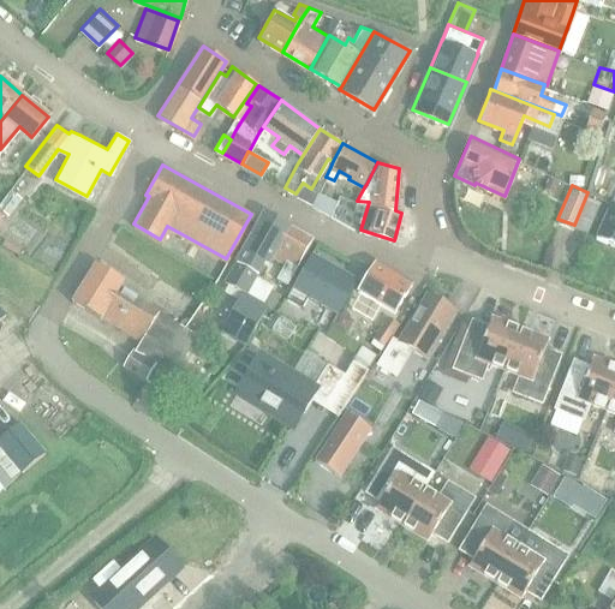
[(317,195),(303,186),(297,196),(311,204),(312,203),(317,195)]
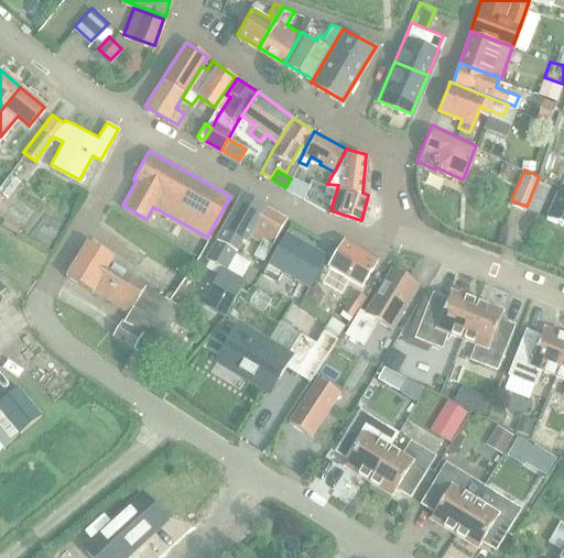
[(303,196),(308,183),(293,174),(286,186),(303,196)]
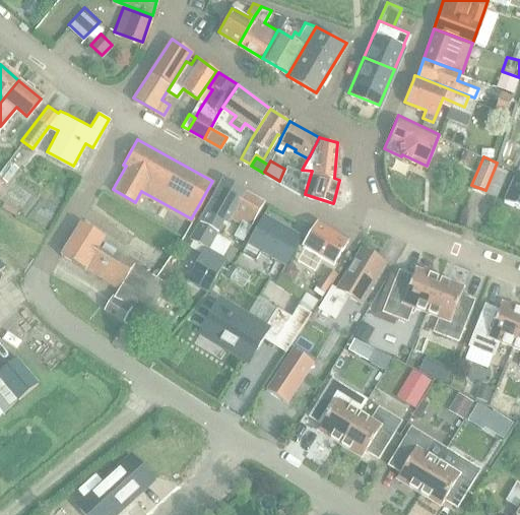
[(519,161),(504,198),(519,204),(519,161)]
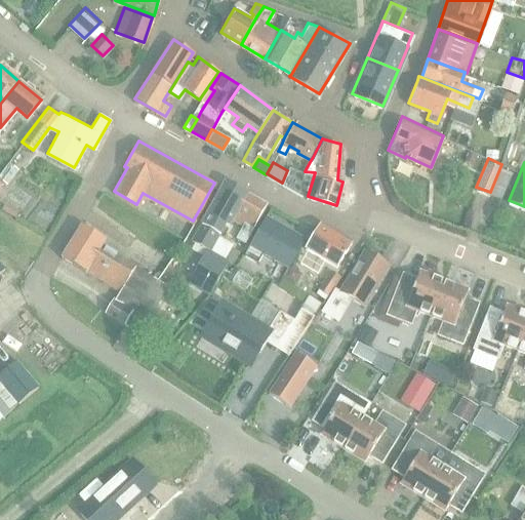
[(295,190),(305,171),(290,165),(287,170),(282,183),(295,190)]
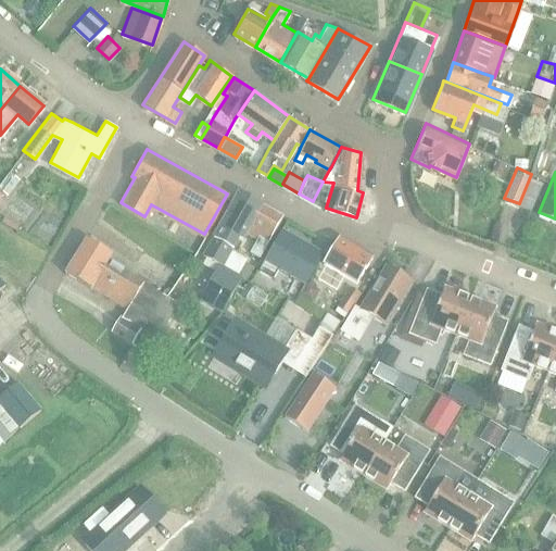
[(241,236),(244,229),(260,202),(239,190),(204,253),(222,263),(238,234),(241,236)]
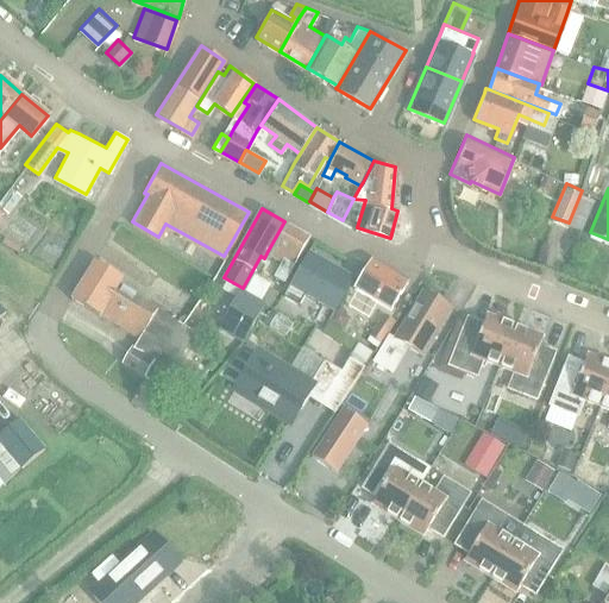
[(284,221),(268,251),(281,258),(272,274),(284,280),(308,234),(284,221)]
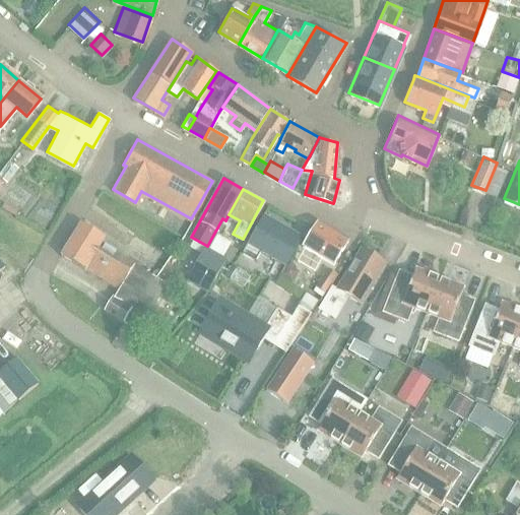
[(304,235),(263,212),(241,248),(253,255),(259,247),(286,262),(304,235)]
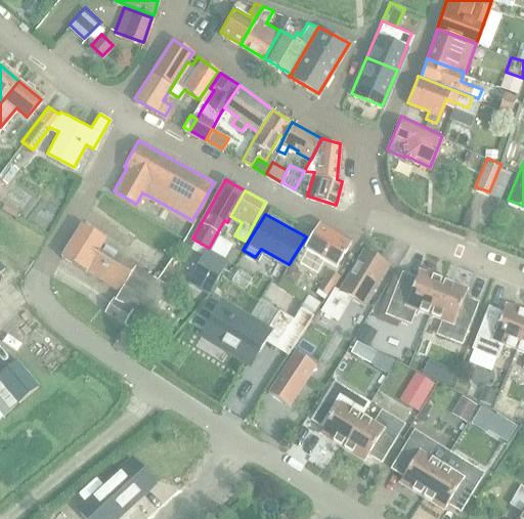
[(306,246),(336,264),(350,240),(320,222),(306,246)]
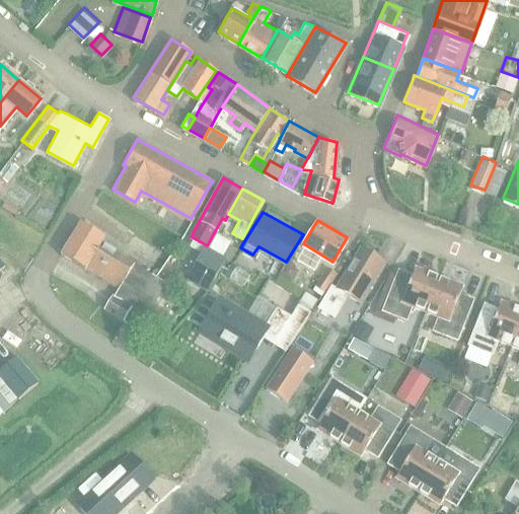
[(136,296),(151,271),(100,239),(103,235),(80,221),(61,251),(84,266),(85,266),(119,286),(114,293),(113,293),(104,307),(136,326),(150,305),(136,296)]
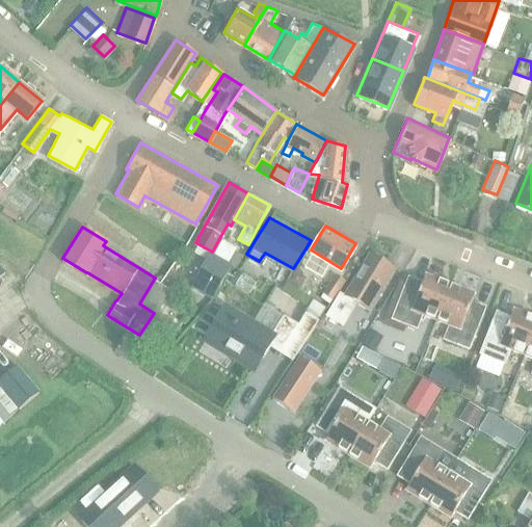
[(223,258),(234,264),(236,265),(243,254),(231,246),(223,258)]
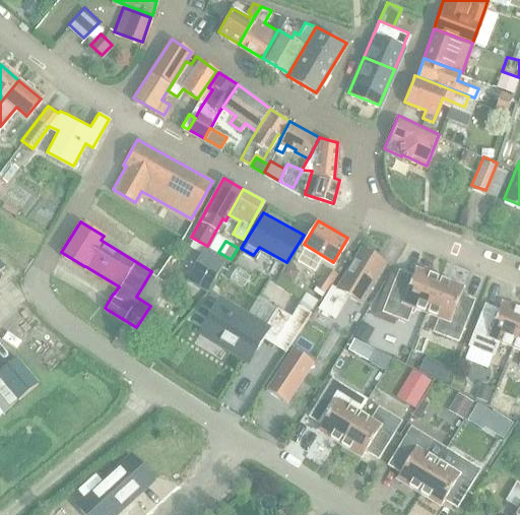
[(335,285),(362,302),(386,260),(360,245),(335,285)]
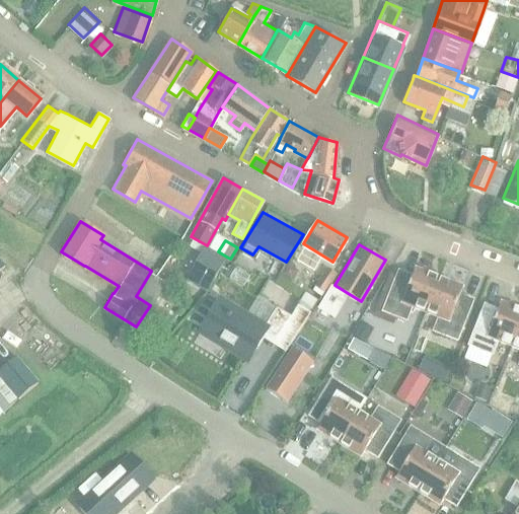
[(228,258),(218,251),(217,252),(206,245),(197,261),(218,274),(228,258)]
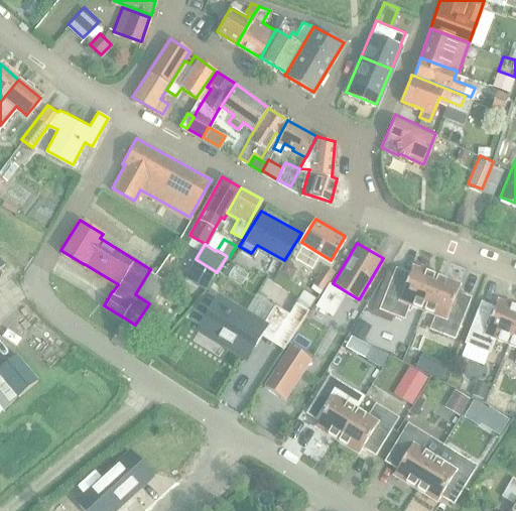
[(321,287),(323,288),(335,270),(325,263),(307,289),(316,295),(321,287)]
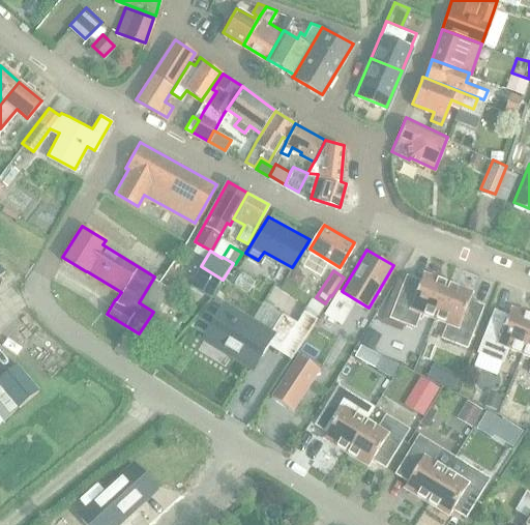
[(434,315),(447,282),(423,271),(420,279),(407,273),(390,315),(414,324),(420,310),(434,315)]
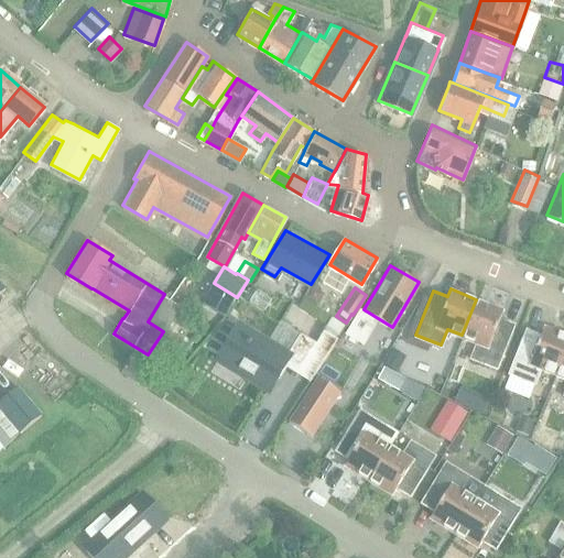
[(476,299),(462,335),(476,341),(470,357),(497,367),(513,323),(499,317),(502,309),(476,299)]
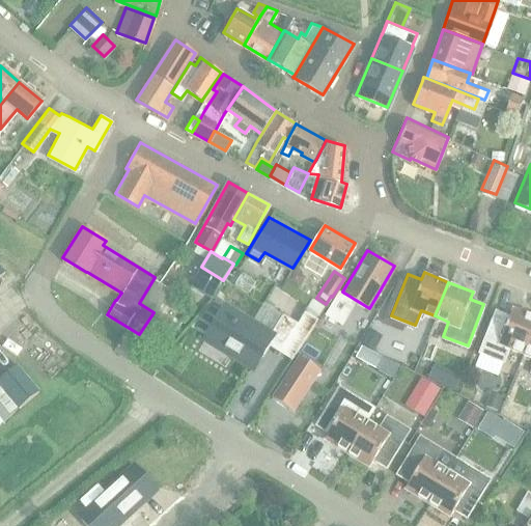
[(281,311),(270,331),(224,302),(205,333),(232,350),(229,355),(251,368),(267,343),(290,358),(316,317),(304,309),(297,321),(281,311)]
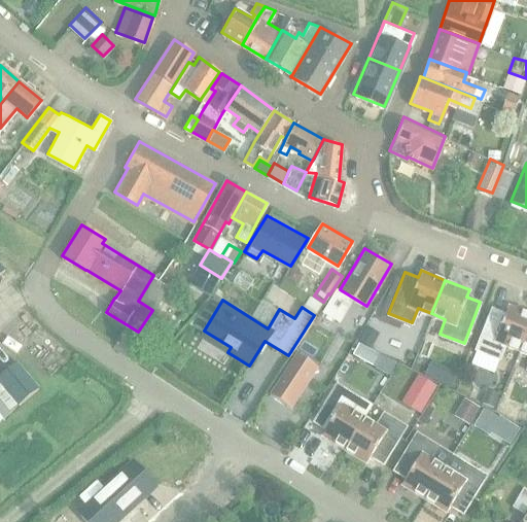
[(519,348),(526,326),(526,312),(508,305),(505,312),(492,306),(476,347),(499,357),(505,343),(519,348)]
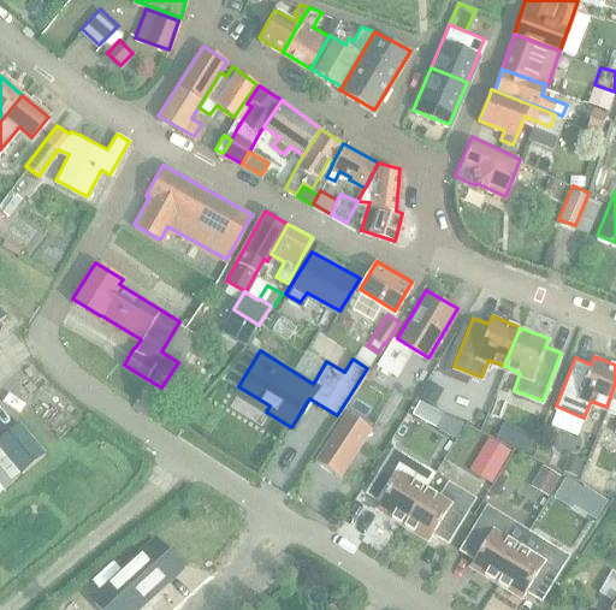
[(419,400),(413,413),(455,436),(462,422),(419,400)]
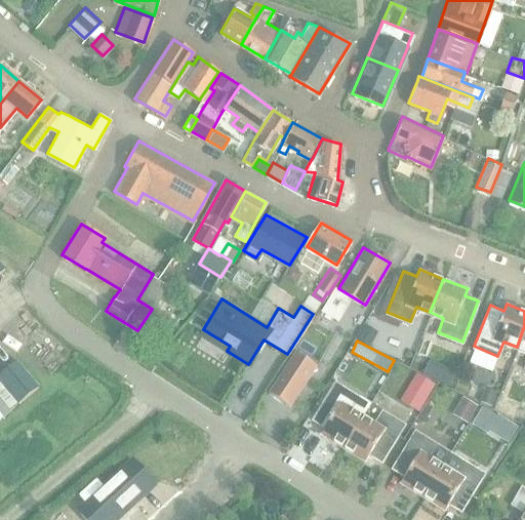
[(294,350),(269,391),(289,404),(316,363),(294,350)]
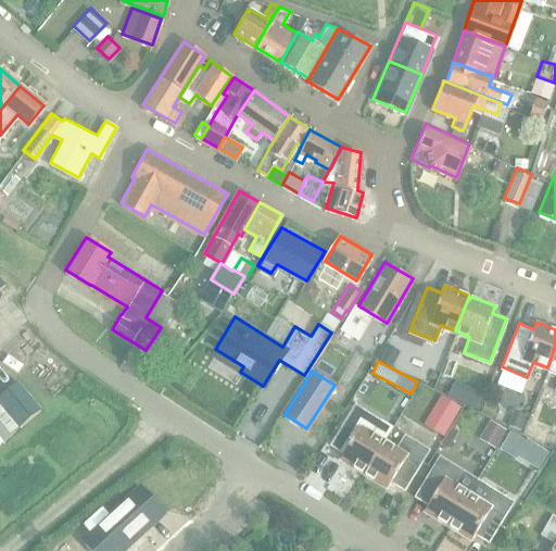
[(0,439),(19,425),(39,407),(16,379),(0,392),(0,439)]
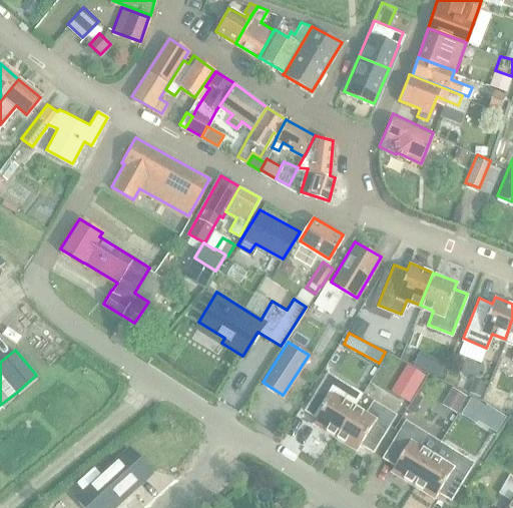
[(415,374),(423,361),(410,353),(402,365),(415,374)]
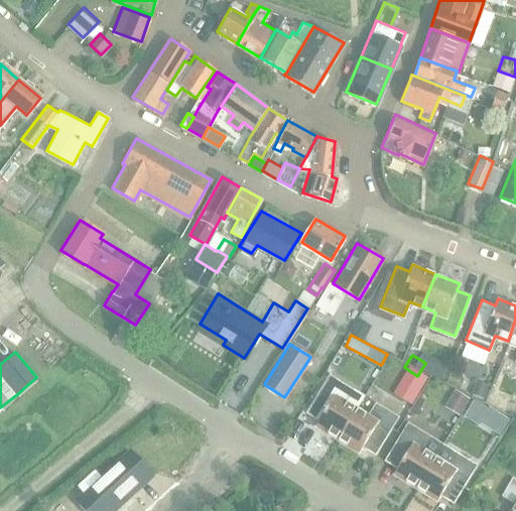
[(337,437),(356,407),(344,399),(351,387),(330,373),(306,410),(319,418),(315,424),(337,437)]
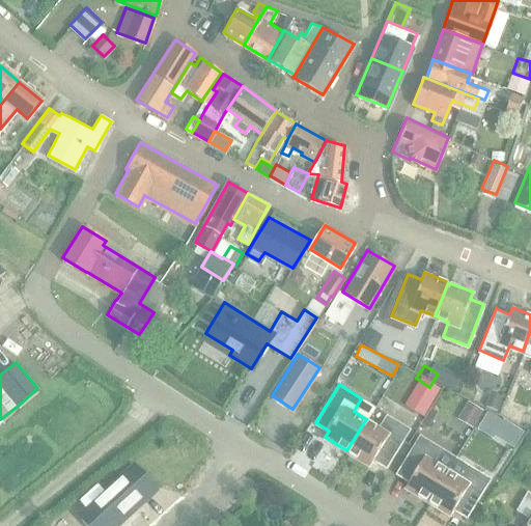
[(475,386),(463,402),(475,412),(488,396),(475,386)]
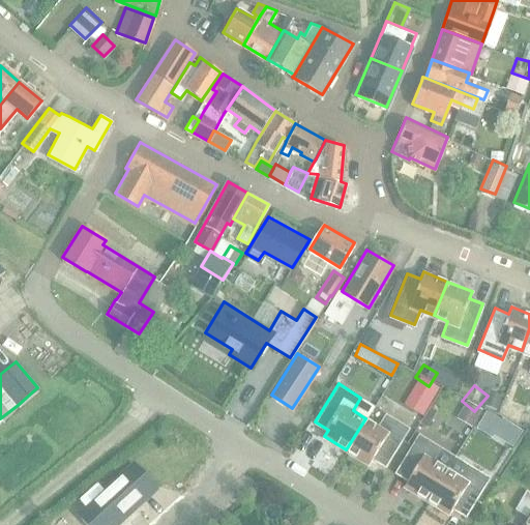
[(447,416),(459,398),(440,386),(429,405),(447,416)]
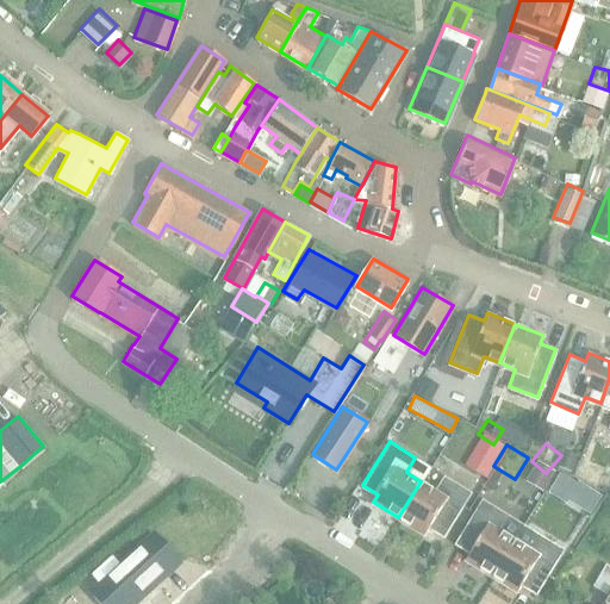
[(574,484),(560,474),(548,493),(564,503),(574,484)]
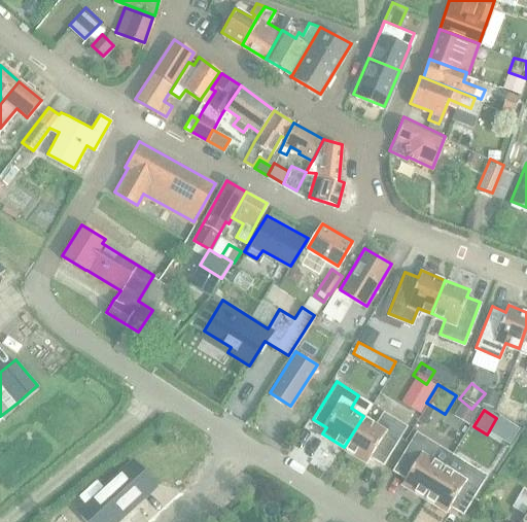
[(363,416),(344,447),(366,460),(370,454),(383,461),(406,424),(383,411),(376,423),(363,416)]
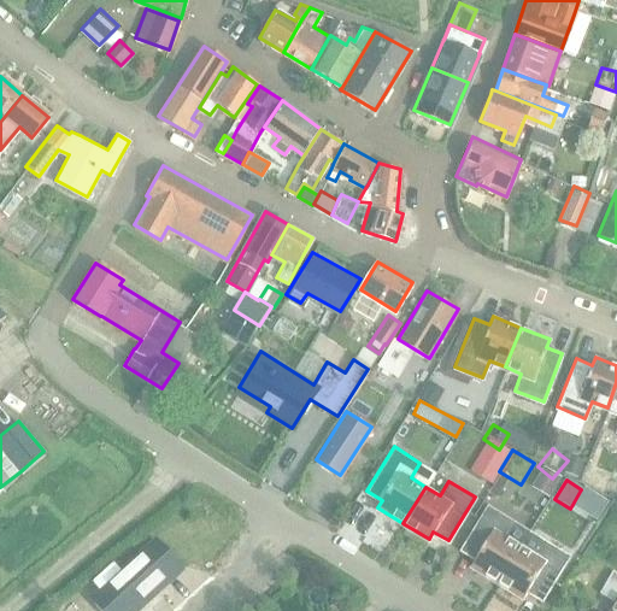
[(497,581),(518,544),(504,535),(513,521),(488,504),(460,548),(475,557),(470,564),(497,581)]
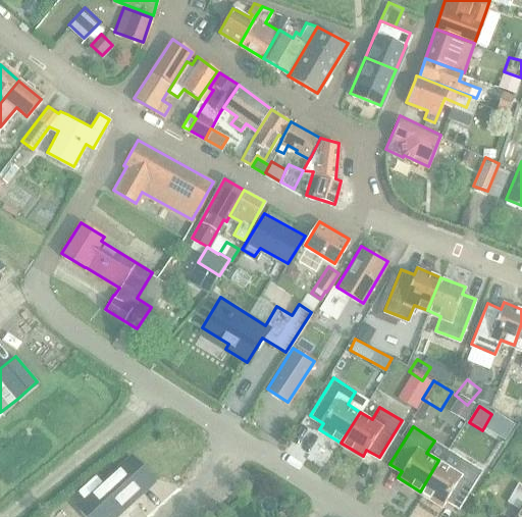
[(438,460),(420,492),(441,505),(446,499),(458,506),(481,469),(459,455),(451,468),(438,460)]
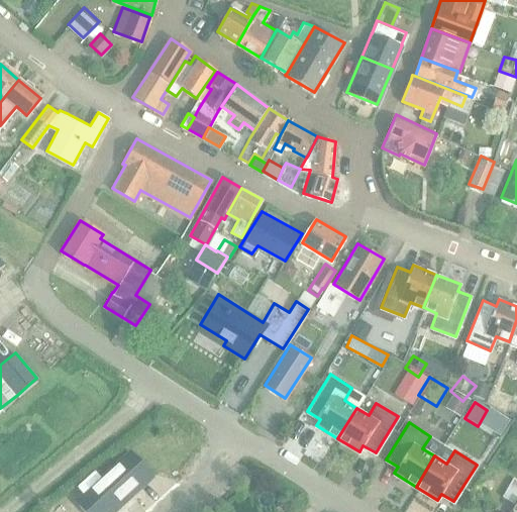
[(76,500),(87,511),(109,511),(131,492),(110,469),(76,500)]
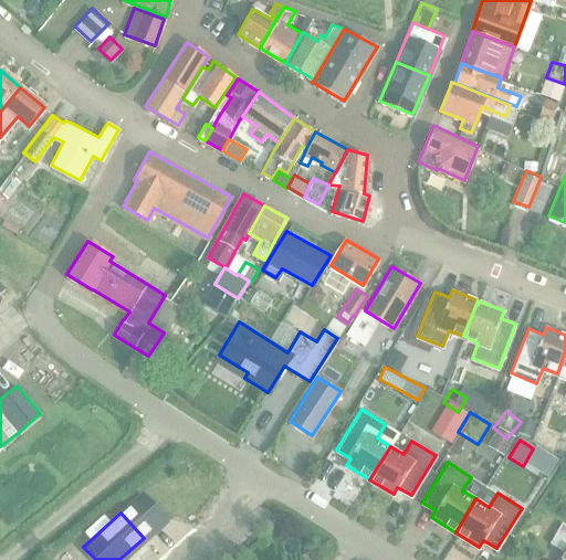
[(557,559),(565,559),(565,522),(562,520),(549,540),(564,549),(557,559)]
